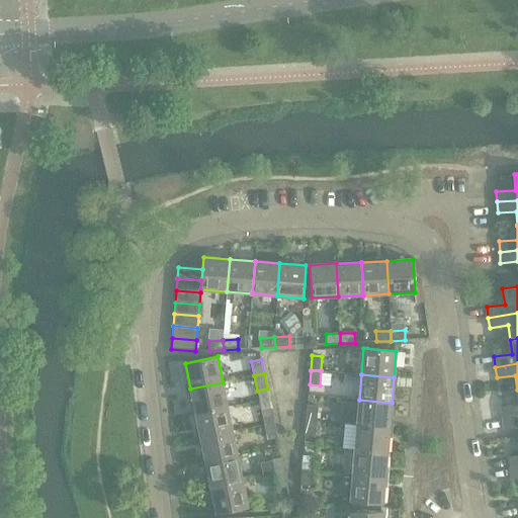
[(223,382),(190,389),(195,414),(228,407),(223,382)]
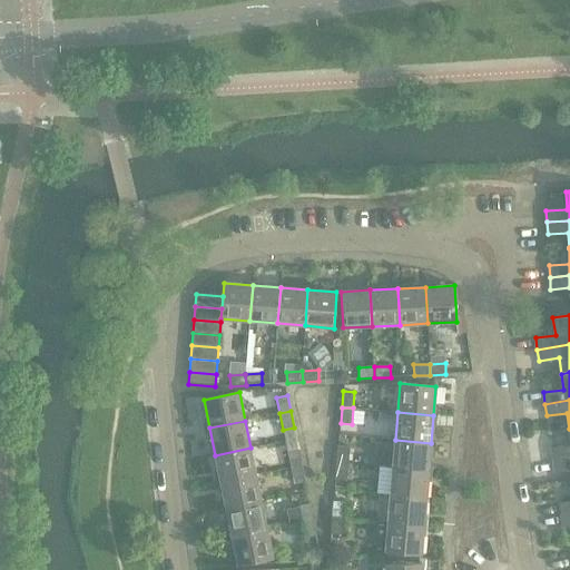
[(569,445),(551,449),(553,460),(569,457),(569,429),(569,436),(569,445)]
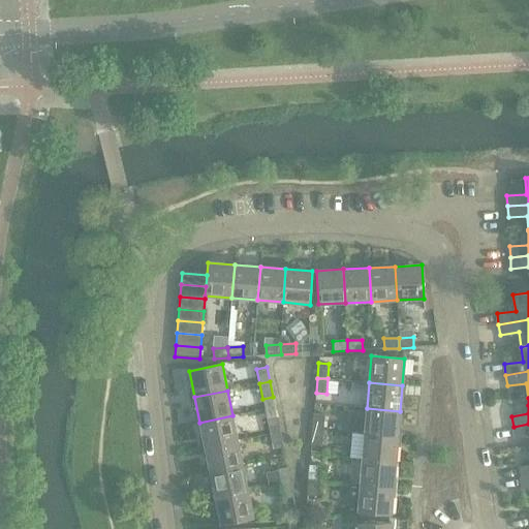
[(367,408),(364,433),(398,436),(400,411),(367,408)]
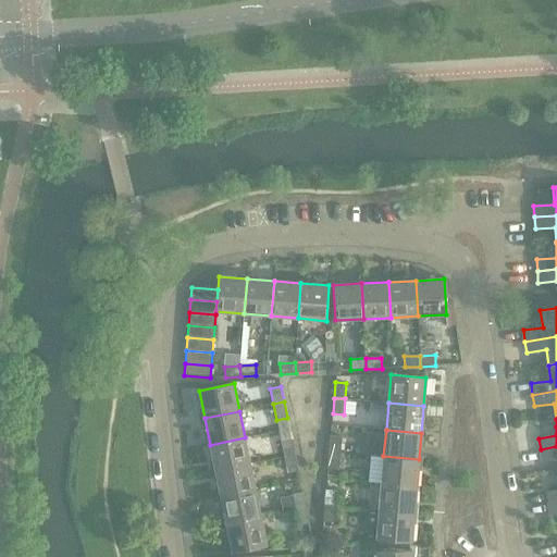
[(331,436),(330,452),(339,453),(342,437),(331,436)]
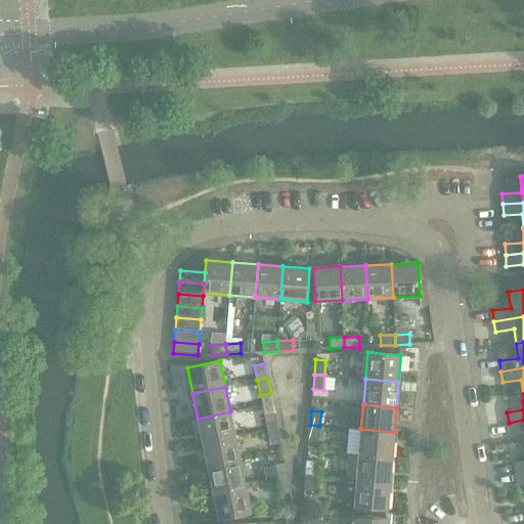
[(230,411),(198,419),(203,443),(235,437),(230,411)]
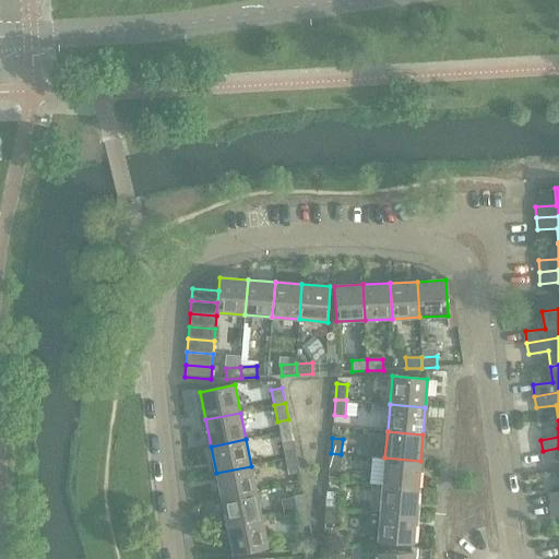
[(282,443),(285,459),(296,456),(293,441),(282,443)]
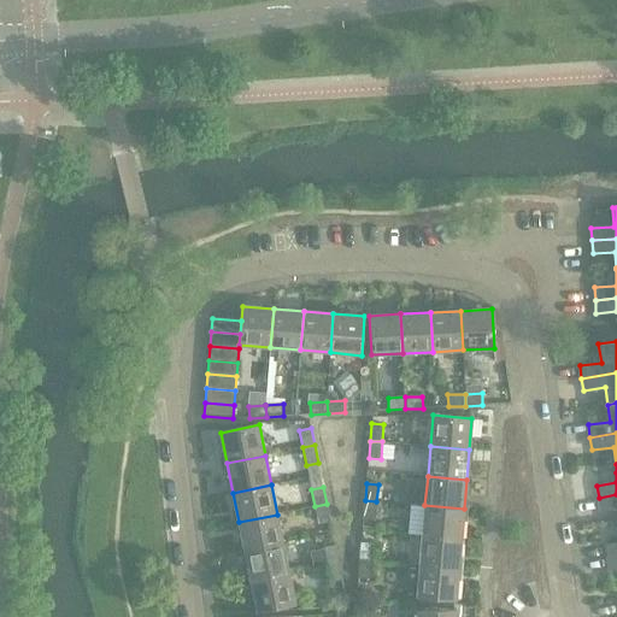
[(616,494),(599,498),(600,510),(616,507),(616,494)]
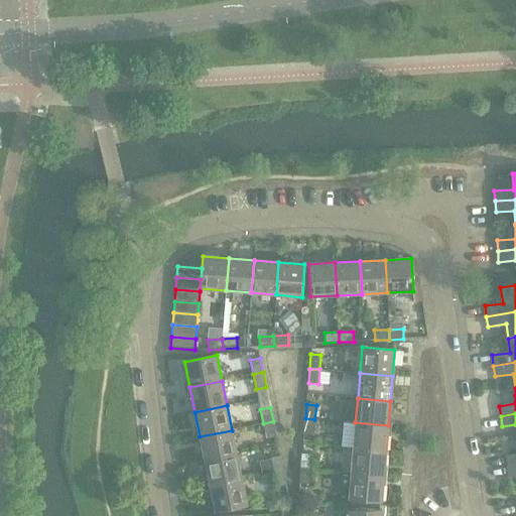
[(314,419),(305,418),(303,433),(313,433),(314,419)]
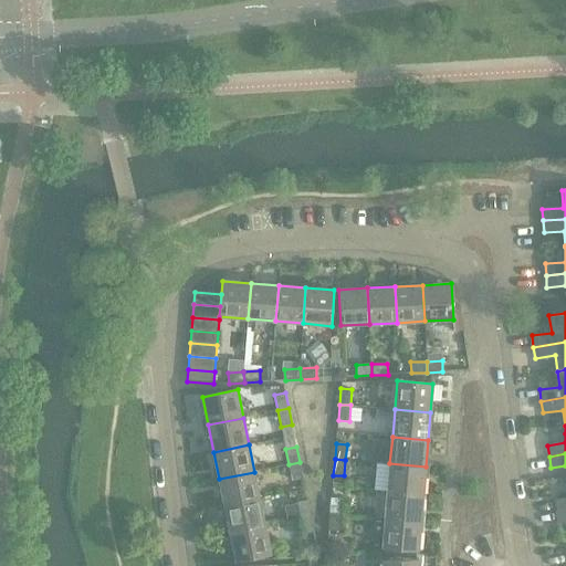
[(300,462),(289,464),(292,480),(303,478),(300,462)]
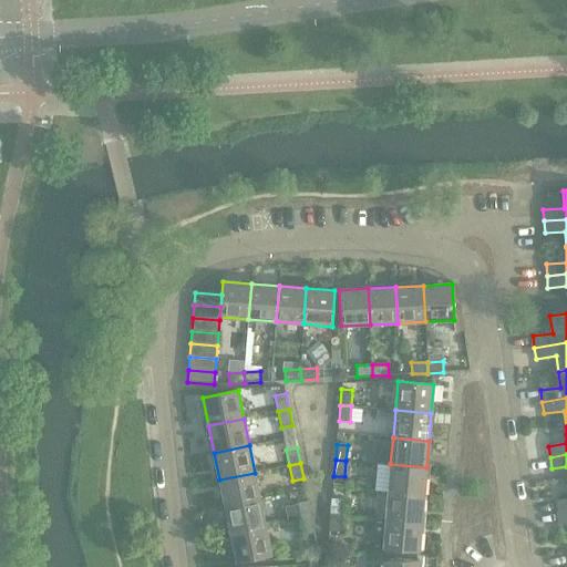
[(390,464),(388,492),(424,495),(426,467),(390,464)]
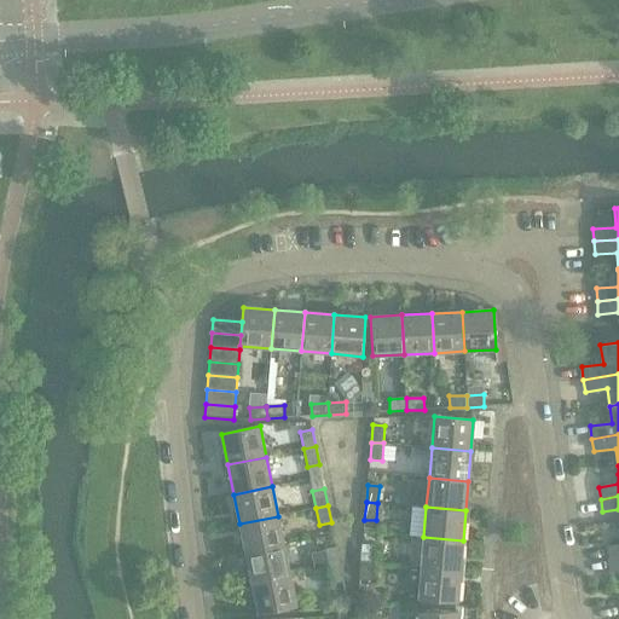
[(278,516),(239,524),(246,554),(284,545),(278,516)]
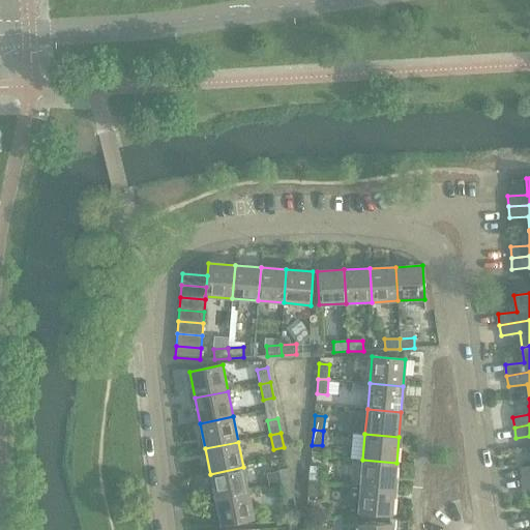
[(362,460),(360,486),(394,489),(396,463),(362,460)]
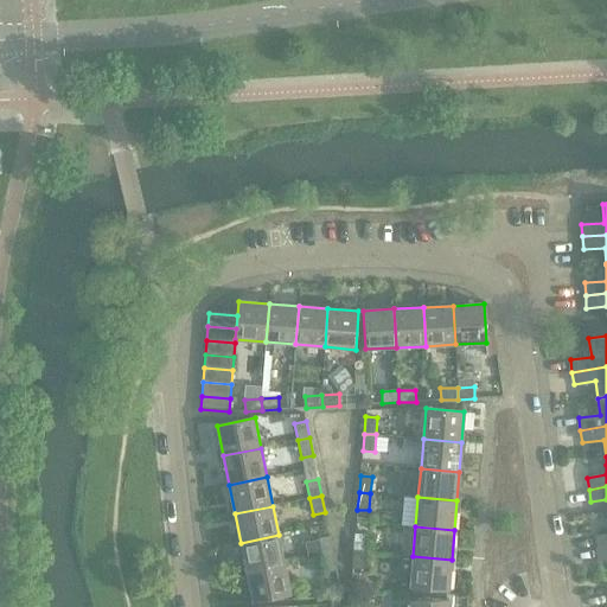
[(355,534),(353,551),(365,553),(366,535),(355,534)]
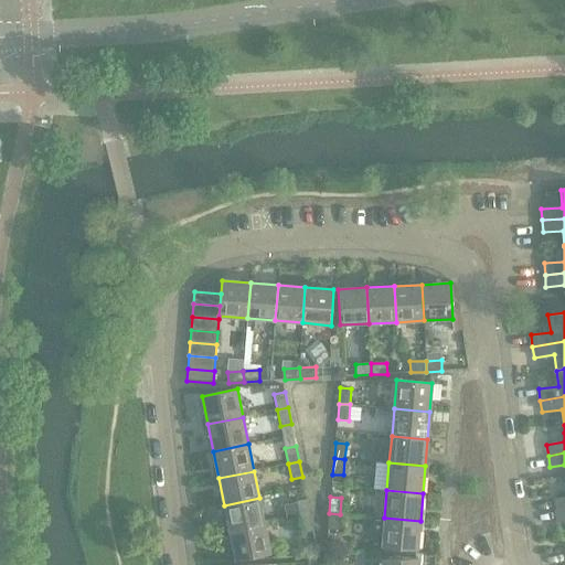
[(564,497),(554,499),(556,510),(564,509),(564,497)]
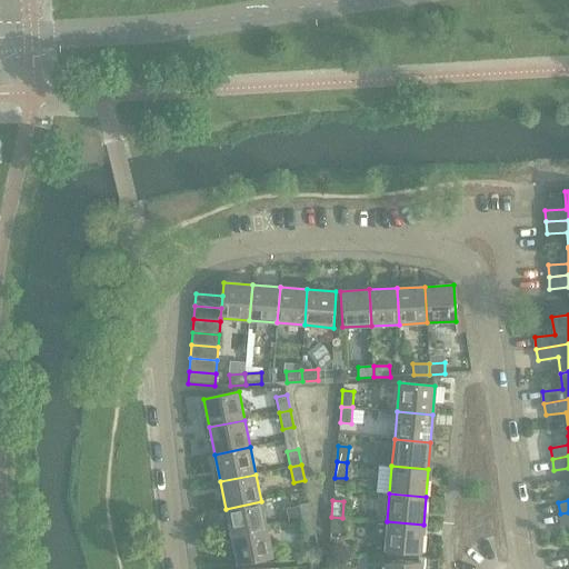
[(261,501),(226,509),(231,536),(267,528),(261,501)]
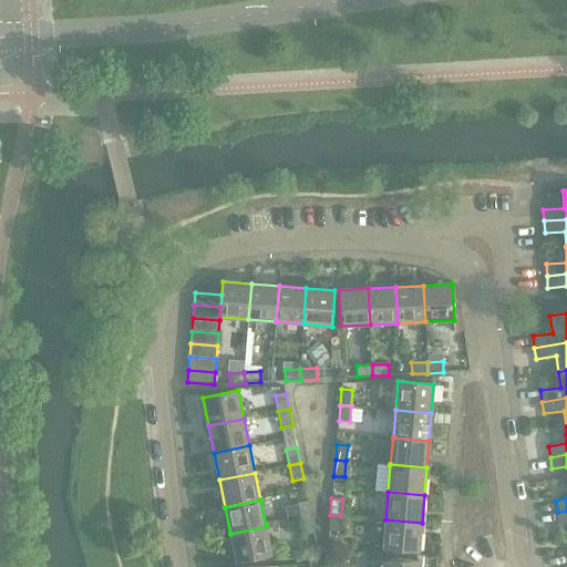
[(297,504),(300,519),(311,517),(308,502),(297,504)]
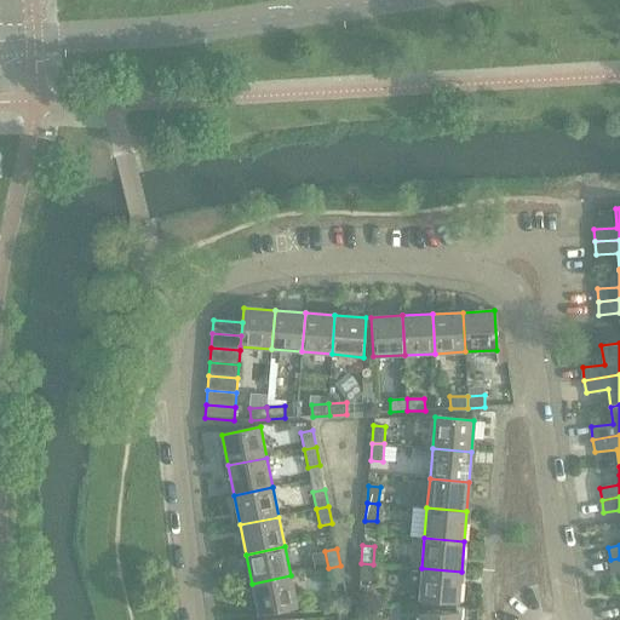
[(373,564),(361,563),(360,580),(372,581),(373,564)]
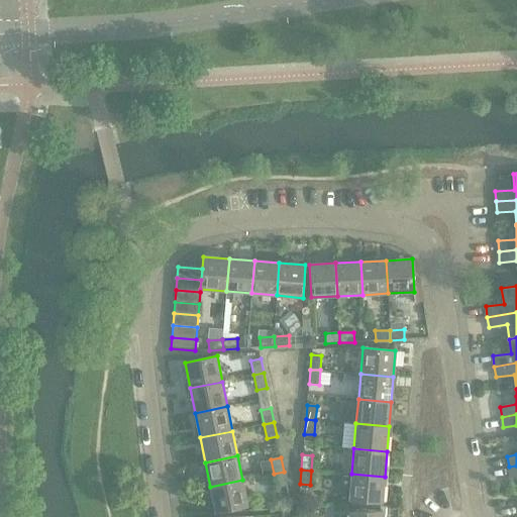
[(284,472),(274,474),(277,488),(287,486),(284,472)]
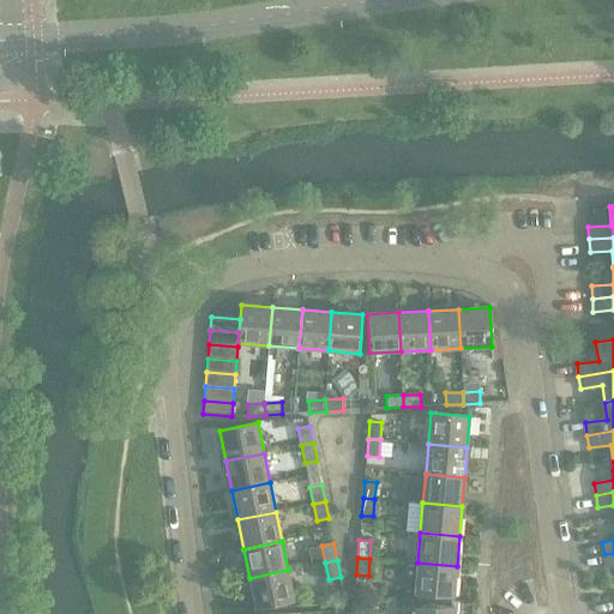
[(457,566),(417,563),(415,594),(453,597),(457,566)]
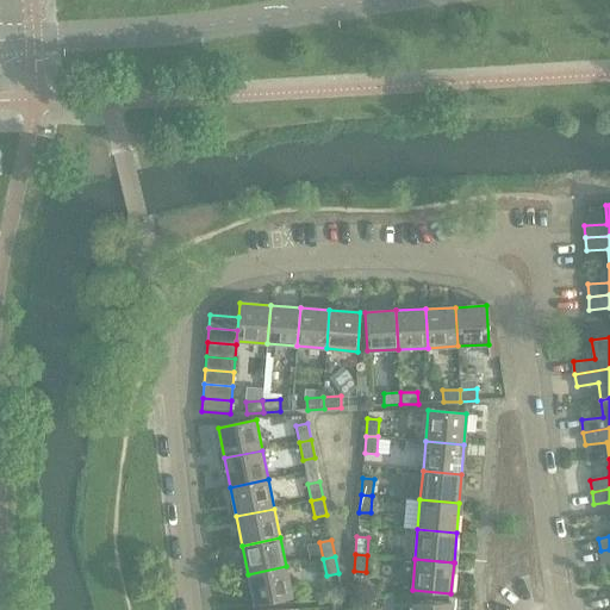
[(286,566),(248,574),(254,604),(292,597),(286,566)]
